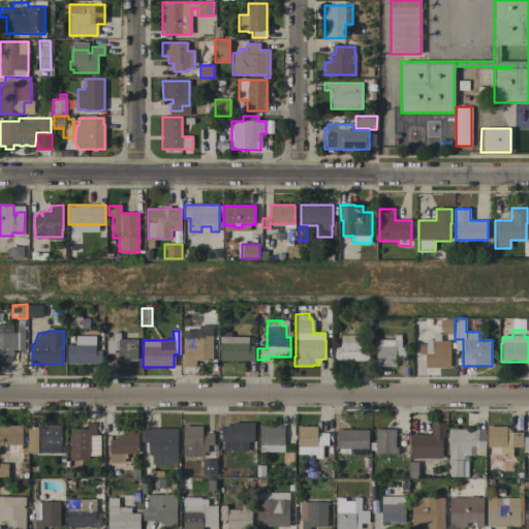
[(183,331),(212,331),(212,361),(195,361),(195,367),(183,367),(183,331)]
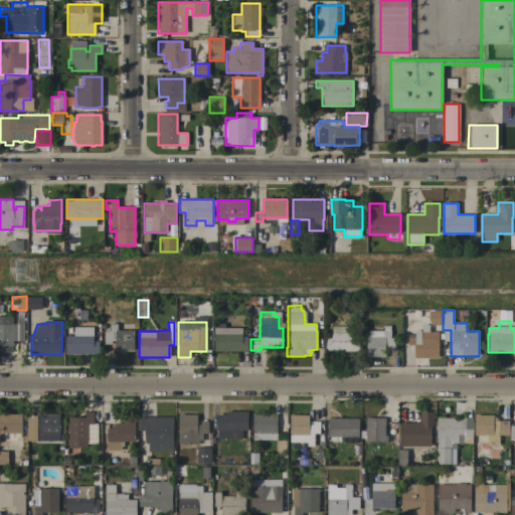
[(0,324),(24,324),(24,341),(13,341),(13,347),(0,347),(0,324)]
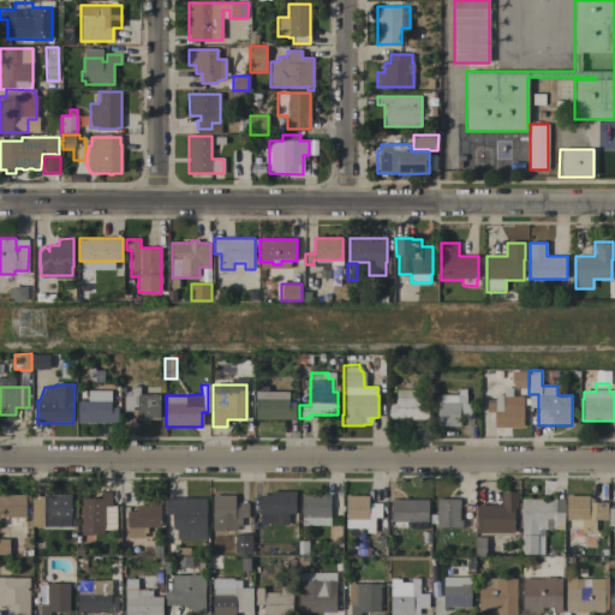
[(254,387),(267,387),(267,392),(288,392),(288,404),(296,404),(296,419),(254,421),(254,387)]
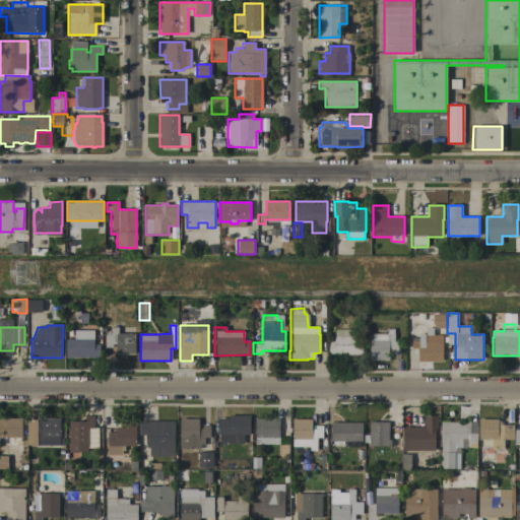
[(135,334),(135,354),(116,354),(116,344),(113,344),(113,347),(105,347),(105,335),(106,335),(106,333),(111,333),(111,328),(118,328),(118,334),(135,334)]
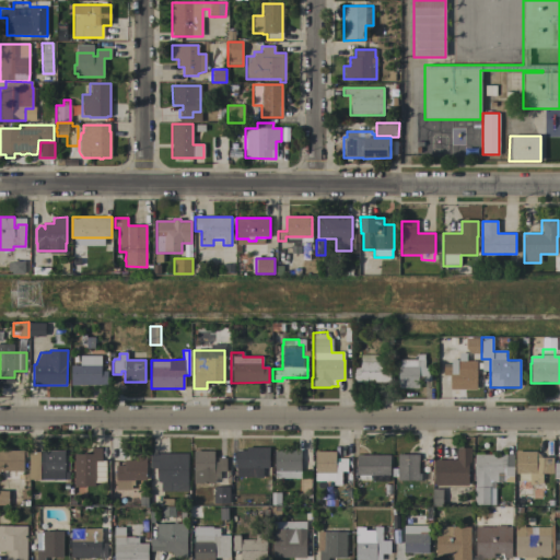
[(353,368),(360,368),(360,356),(383,354),(383,362),(389,362),(389,383),(353,383),(353,368)]
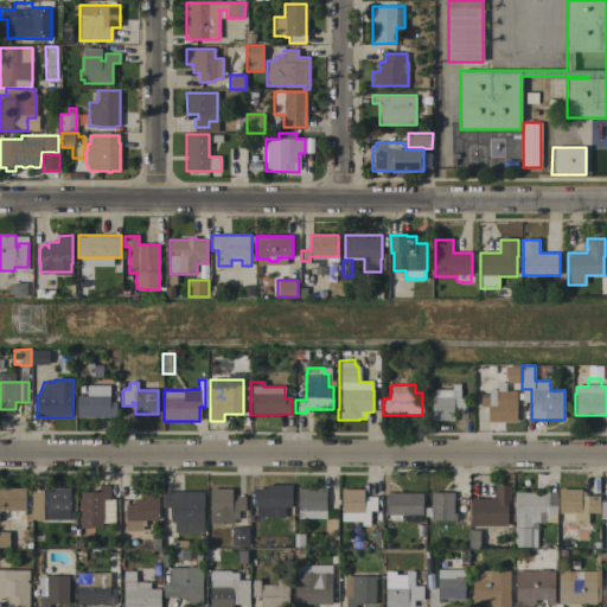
[(432,421),(432,397),(433,397),(433,390),(453,390),(453,384),(460,384),(460,398),(467,398),(467,414),(454,414),(454,421),(432,421)]
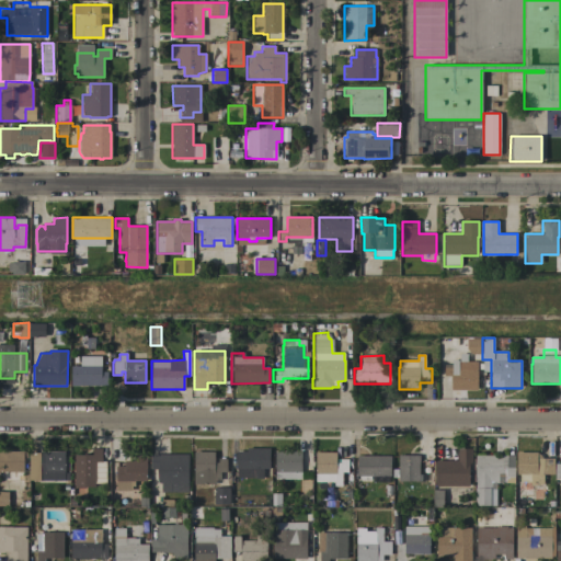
[(71,386),(71,366),(80,366),(80,356),(102,356),(102,371),(109,371),(109,386),(71,386)]
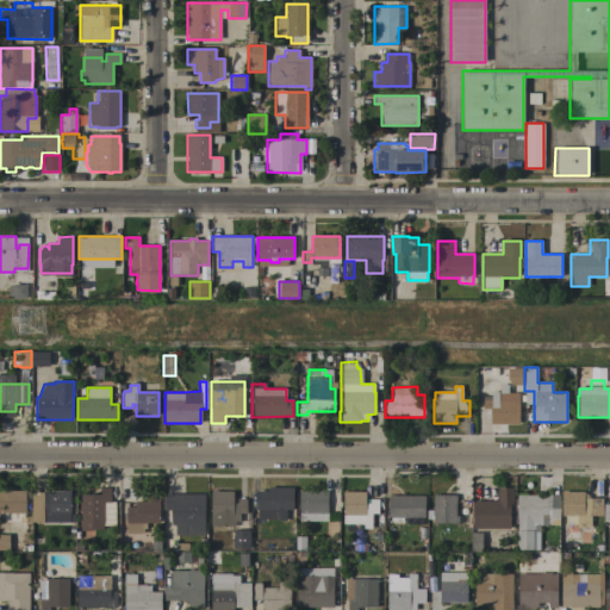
[(520,393),(520,424),(491,424),(491,409),(483,409),(483,397),(492,397),(492,393),(520,393)]
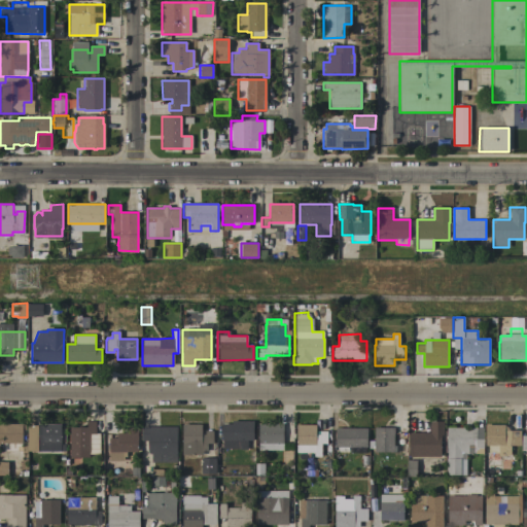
[(70,427),(86,427),(86,422),(96,421),(96,433),(99,433),(99,455),(89,455),(89,452),(81,452),(81,458),(70,458),(70,427)]
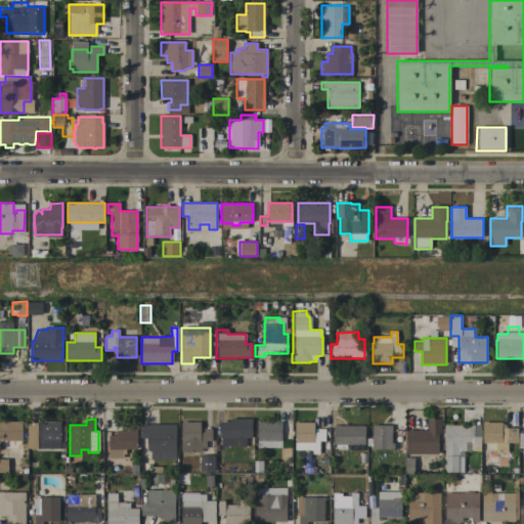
[(247,438),(247,447),(238,447),(238,446),(221,446),(222,438),(220,438),(220,422),(230,422),(230,419),(252,419),(252,438),(247,438)]
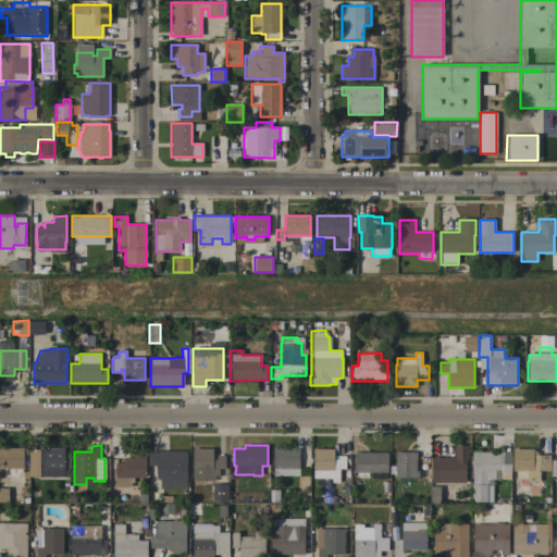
[(433,483),(433,458),(455,458),(455,446),(469,446),(469,459),(466,460),(466,483),(433,483)]
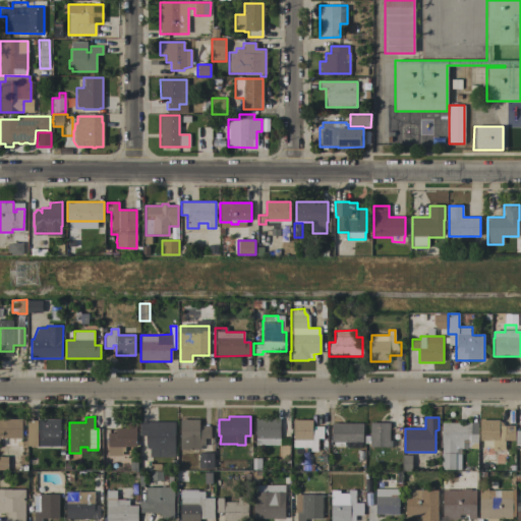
[(2,447),(2,445),(0,445),(0,419),(22,419),(22,420),(24,420),(25,425),(20,425),(21,447),(2,447)]
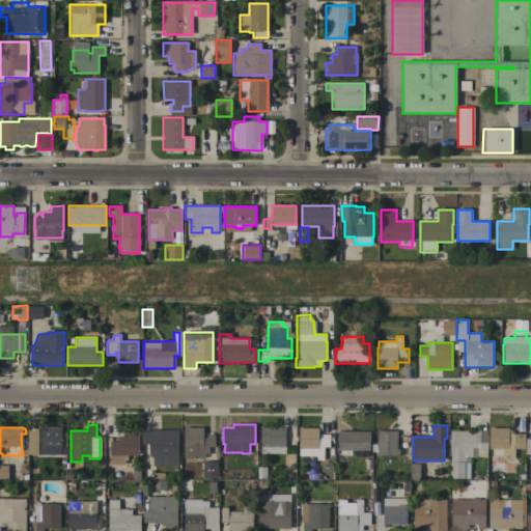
[(284,427),(283,454),(259,453),(259,427),(284,427)]
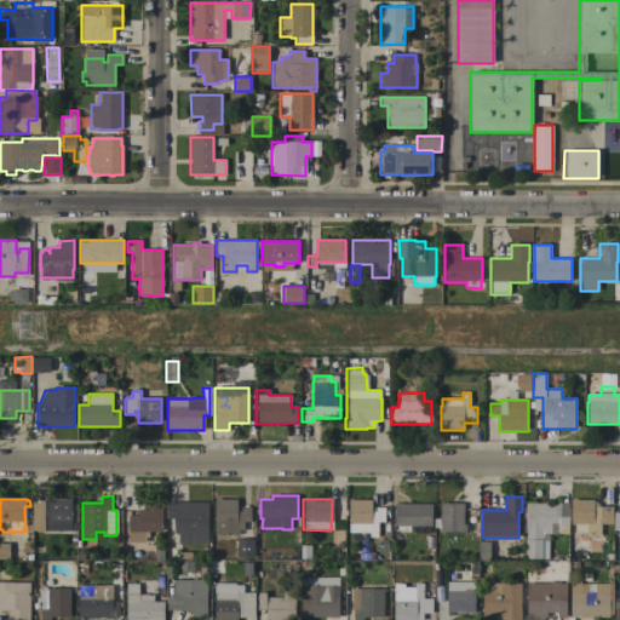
[(33,500),(45,500),(45,501),(49,501),(49,500),(72,500),(72,532),(33,532),(33,500)]
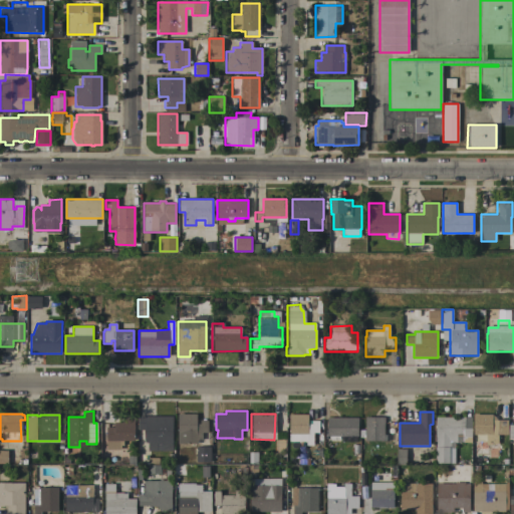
[(197,424),(201,424),(201,421),(208,421),(208,433),(202,433),(202,441),(198,441),(198,444),(179,444),(179,415),(197,415),(197,424)]
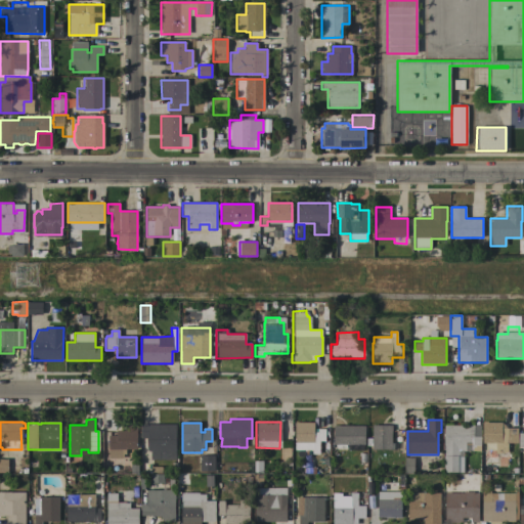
[(314,423),(314,433),(318,433),(318,429),(325,429),(325,441),(319,441),(319,449),(312,449),(312,450),(295,450),(295,423),(314,423)]
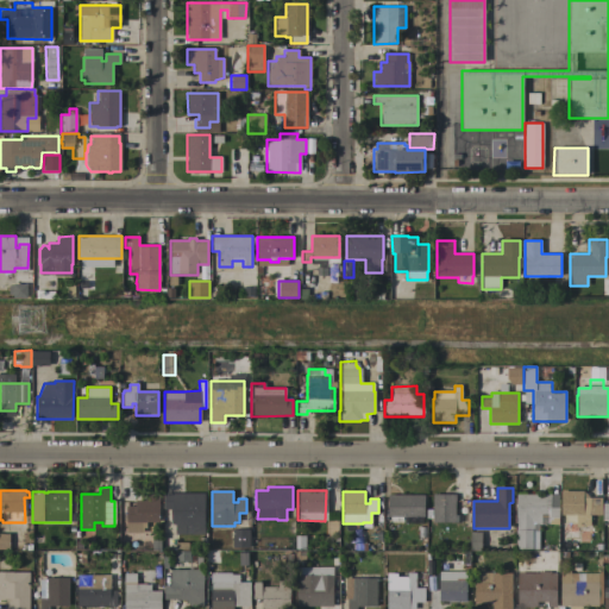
[(602,497),(602,515),(590,515),(590,527),(576,527),(576,515),(562,515),(562,491),(583,491),(583,493),(585,494),(588,495),(589,497),(602,497)]
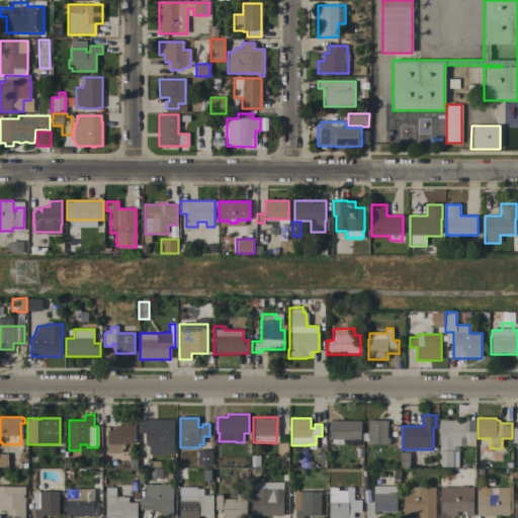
[(174,420),(174,454),(149,454),(149,445),(146,445),(146,433),(140,433),(140,420),(174,420)]
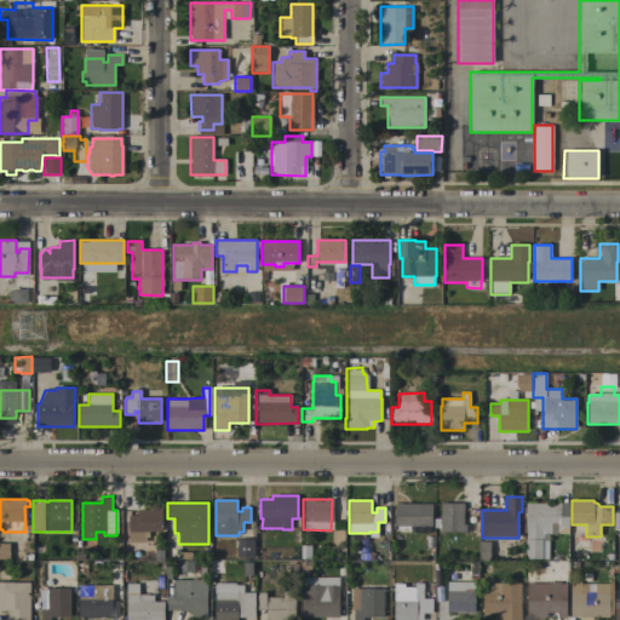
[(464,532),(441,532),(441,504),(464,503),(464,532)]
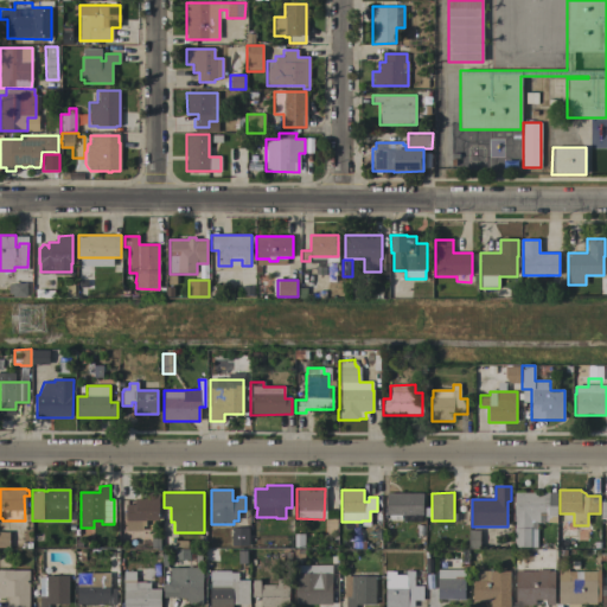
[(557,492),(557,516),(549,516),(549,523),(532,523),(532,548),(515,548),(513,493),(557,492)]
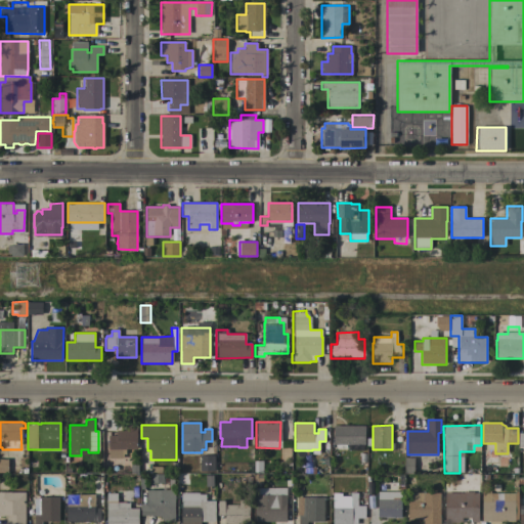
[(108,436),(116,436),(116,431),(125,431),(125,426),(137,426),(137,449),(122,449),(122,459),(108,459),(108,436)]
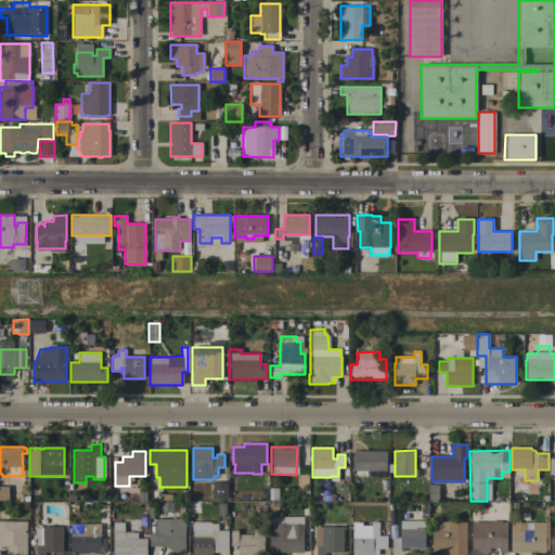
[(373,470),(373,476),(356,476),(356,472),(353,472),(353,451),(387,451),(387,470),(373,470)]
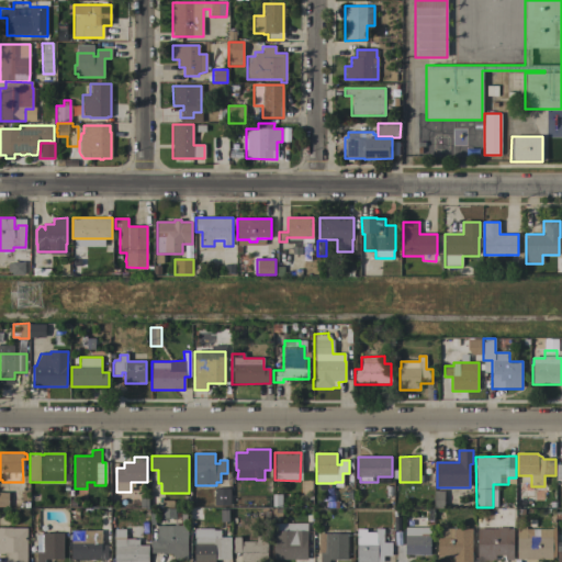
[(231,489),(231,505),(215,505),(214,489),(231,489)]
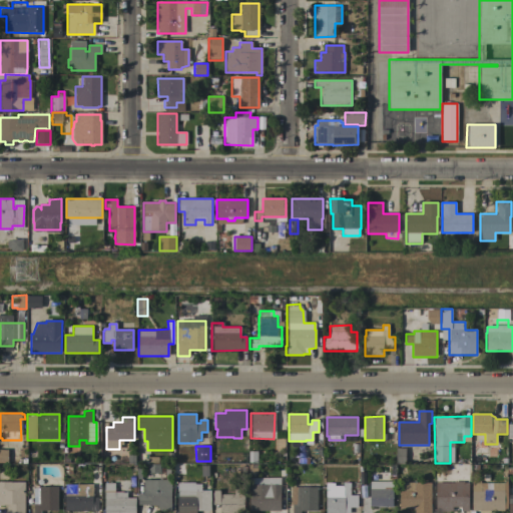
[(405,464),(396,464),(397,448),(406,448),(405,464)]
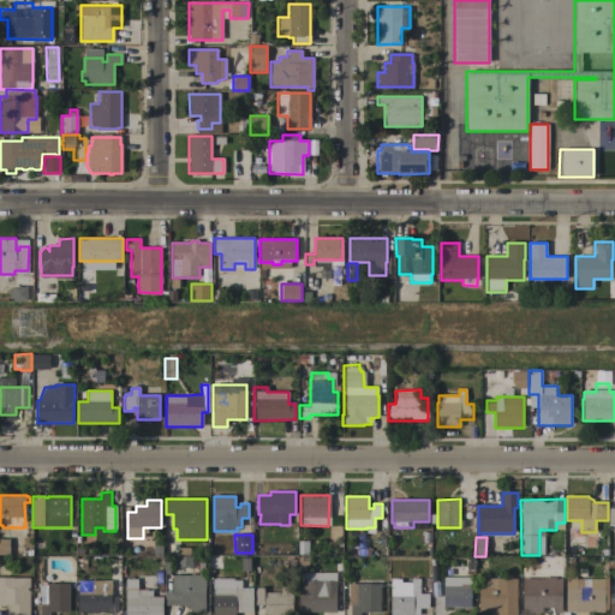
[(151,556),(151,545),(161,545),(161,556),(151,556)]
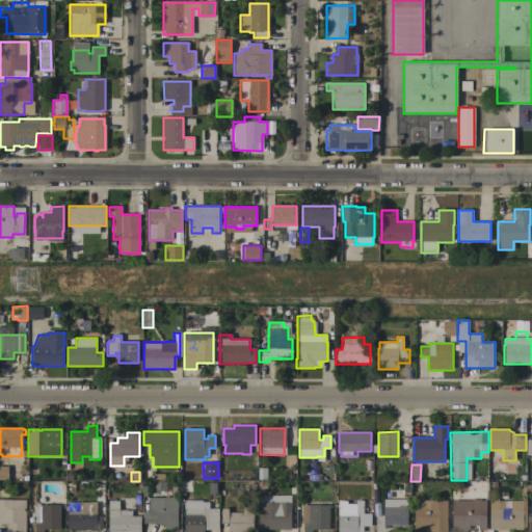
[(164,474),(164,480),(165,480),(165,490),(153,490),(153,474),(164,474)]
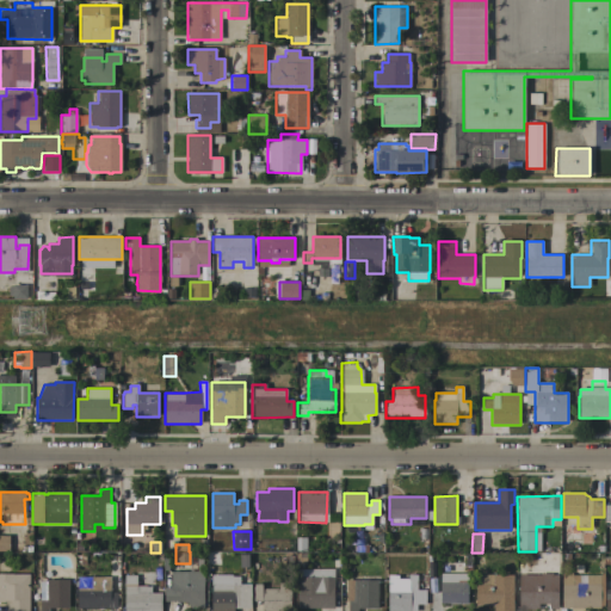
[(202,559),(203,609),(189,609),(189,605),(186,605),(186,603),(178,603),(178,602),(162,602),(162,588),(170,588),(170,572),(190,572),(190,559),(202,559)]
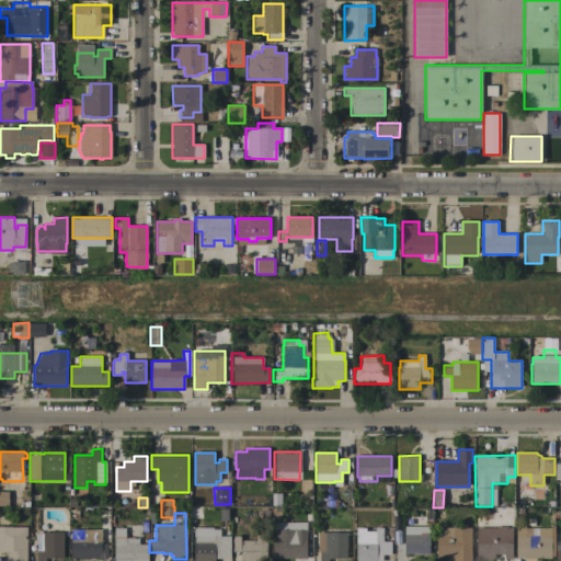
[(273,523),(307,523),(307,559),(273,559),(273,523)]
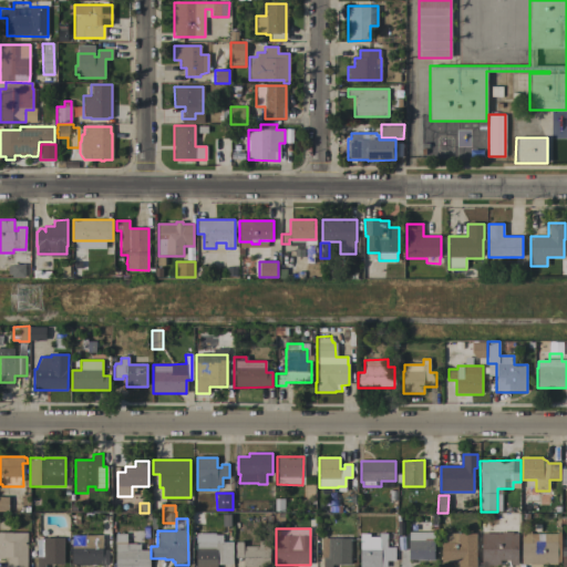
[(517,566),(482,565),(482,534),(502,534),(502,532),(513,532),(513,534),(518,534),(517,566)]
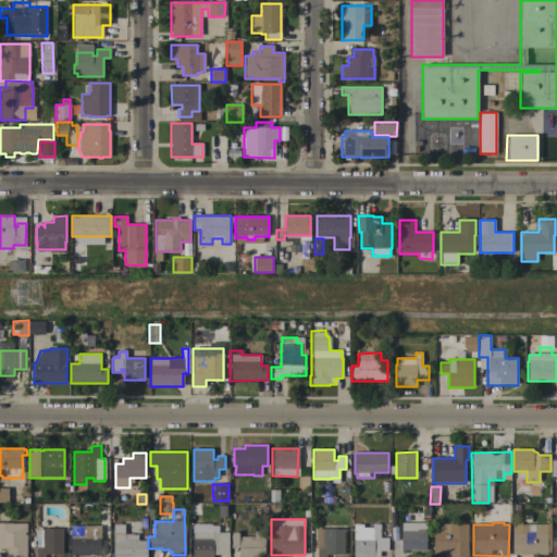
[(521,522),(521,524),(548,524),(548,535),(547,535),(547,555),(512,555),(512,522),(521,522)]
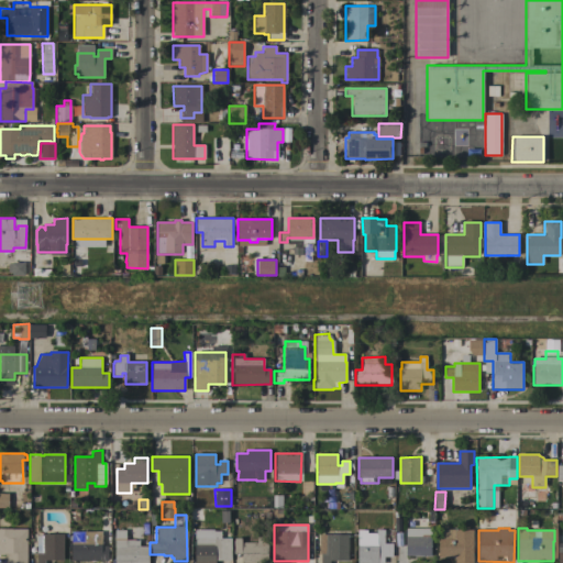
[(26,562),(7,562),(7,555),(0,554),(0,529),(28,529),(26,562)]
